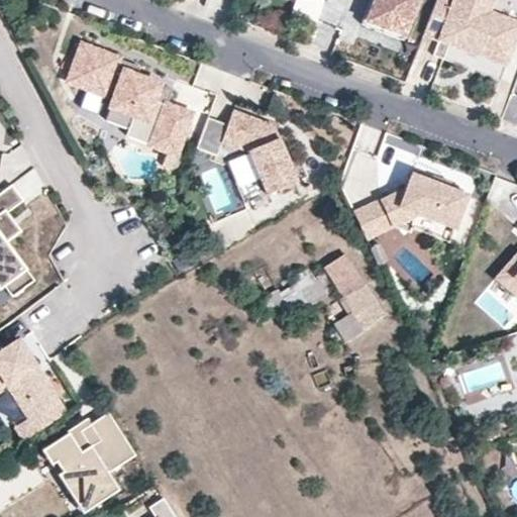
[(375,0),(370,0),(360,25),(403,40),(405,35),(403,34),(368,21),(375,0)]
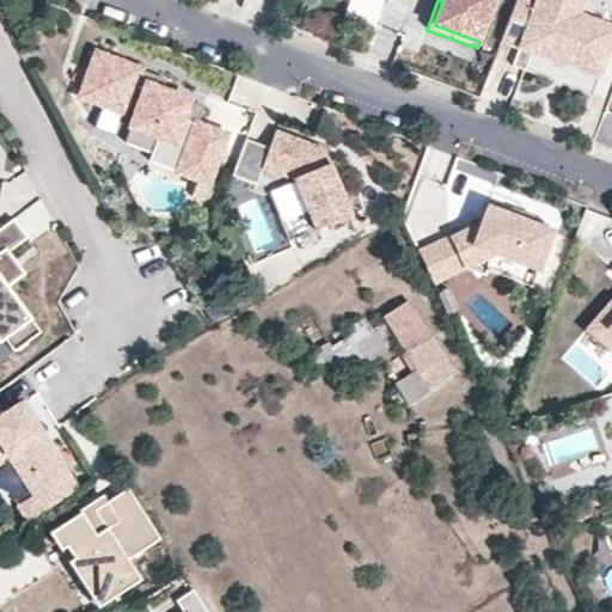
[(444,0),(435,25),(477,41),(493,0),(444,0)]
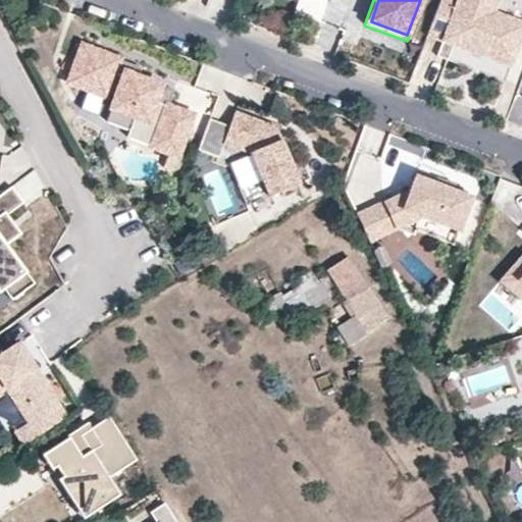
[(439,0),(426,36),(452,45),(510,67),(521,36),(521,21),(493,12),(498,0),(439,0)]
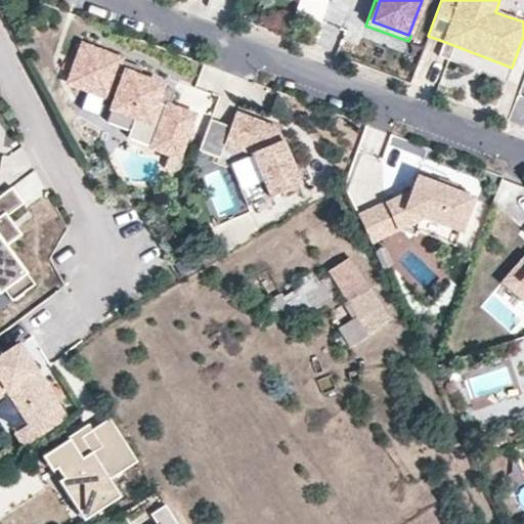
[(168,105),(174,90),(138,77),(125,72),(122,80),(113,76),(120,58),(83,44),(69,81),(105,95),(108,88),(117,91),(105,121),(130,130),(135,117),(160,126),(153,146),(177,156),(192,115),(168,105)]
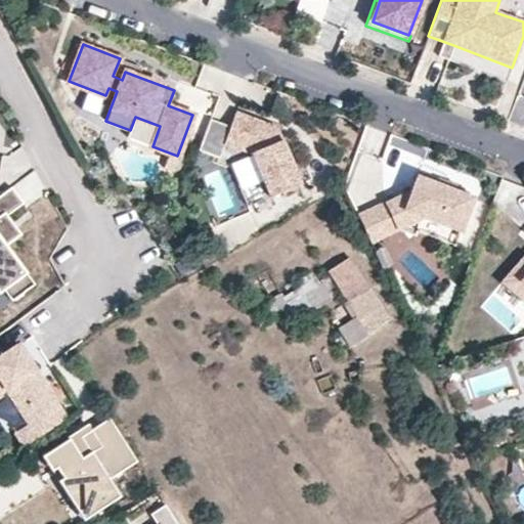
[(138,77),(141,68),(129,61),(125,72),(138,77)]
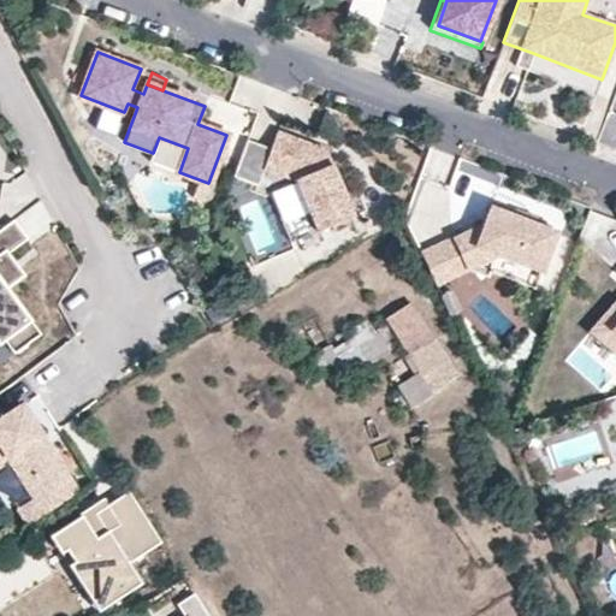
[(353,217),(325,149),(278,131),(271,148),(247,140),(232,176),(258,185),(265,167),(295,181),(317,231),(353,217)]
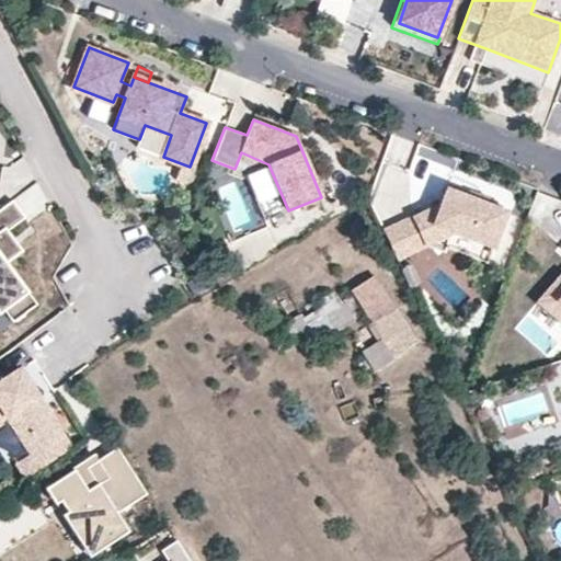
[(262,167),(245,173),(254,194),(271,187),(262,167)]
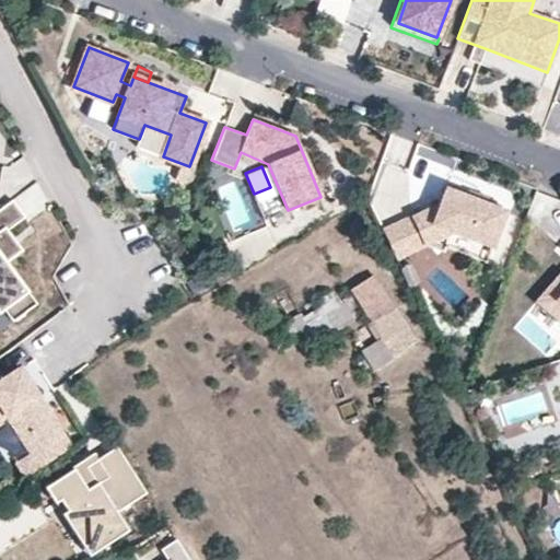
[(467,197),(445,189),(440,201),(432,224),(491,247),(505,212),(483,203),(467,197)]
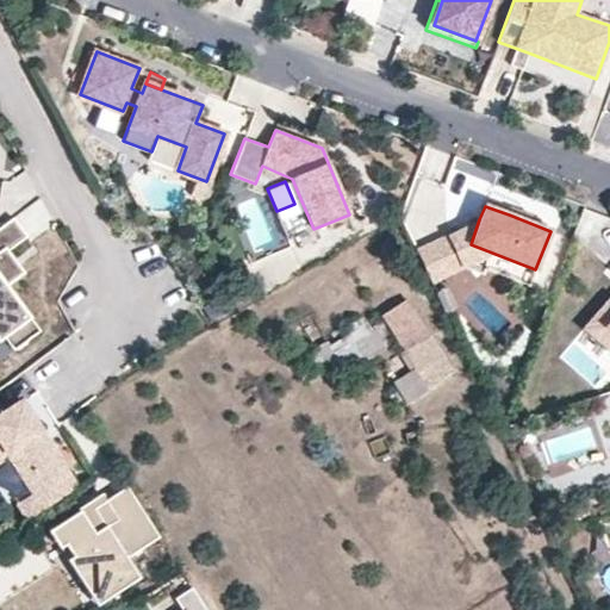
[(510,210),(509,215),(527,222),(529,216),(510,210)]
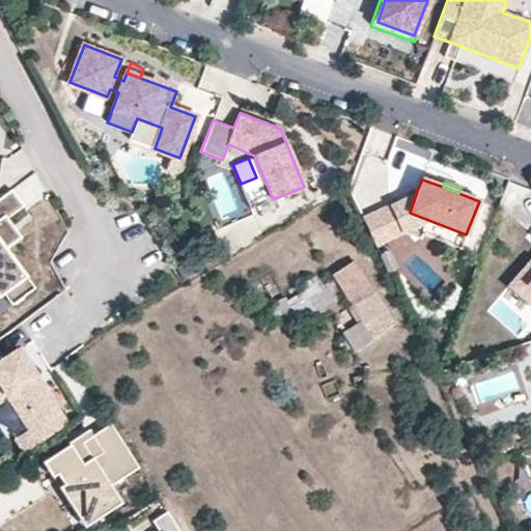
[(5,249),(21,238),(7,218),(24,206),(11,190),(0,197),(0,287),(12,304),(34,287),(5,249)]
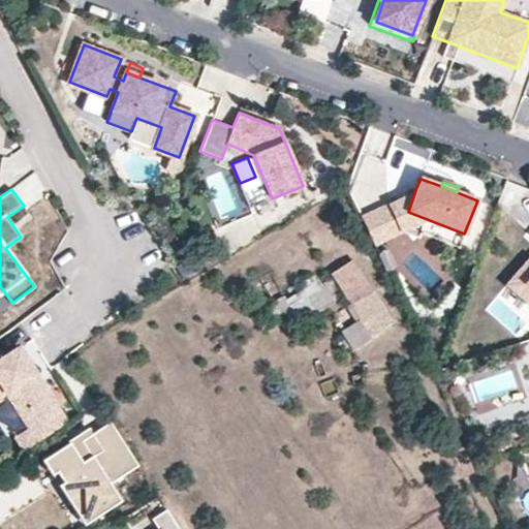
[(389,205),(361,218),(374,245),(402,231),(389,205)]
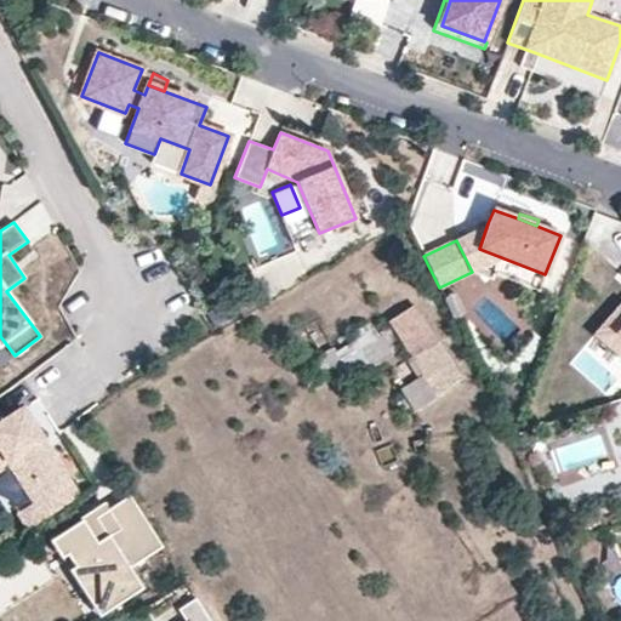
[(428,341),(410,309),(383,325),(403,357),(428,341)]
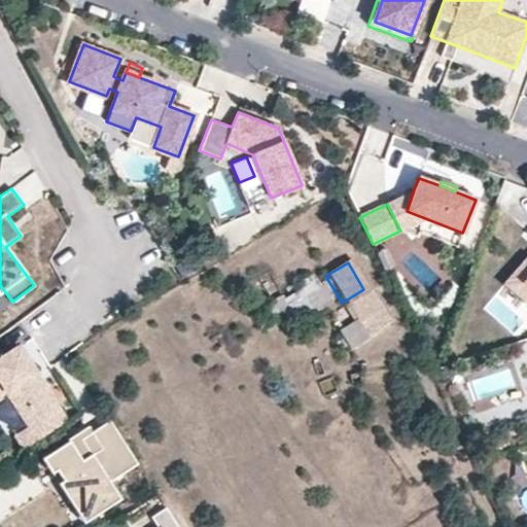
[(363,289),(342,303),(344,307),(366,293),(364,291),(363,289)]
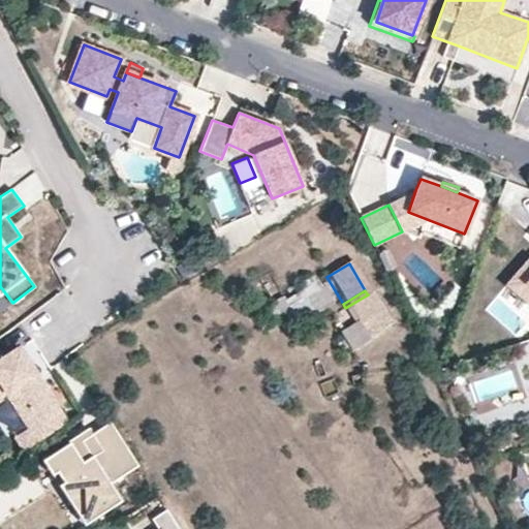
[(387,328),(368,294),(345,308),(342,310),(344,314),(348,312),(366,341),(387,328)]
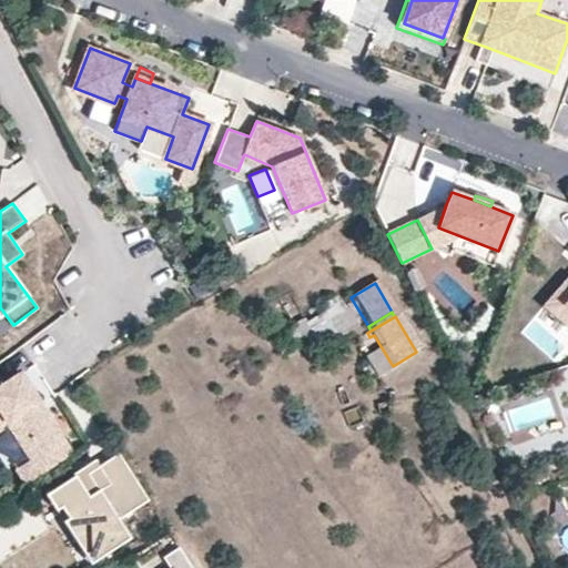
[(393,366),(374,335),(369,337),(378,352),(388,369),(393,366)]
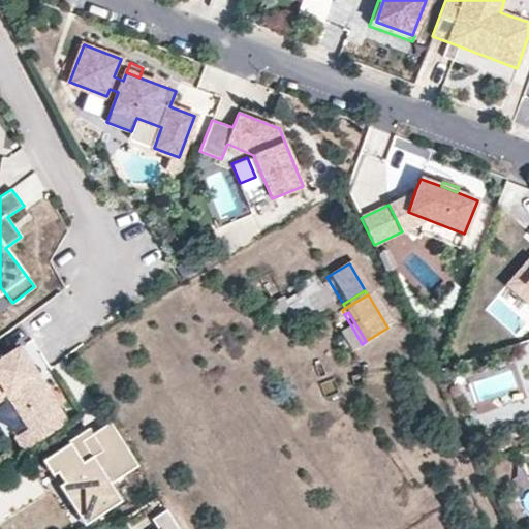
[(362,344),(352,328),(337,336),(347,352),(362,344)]
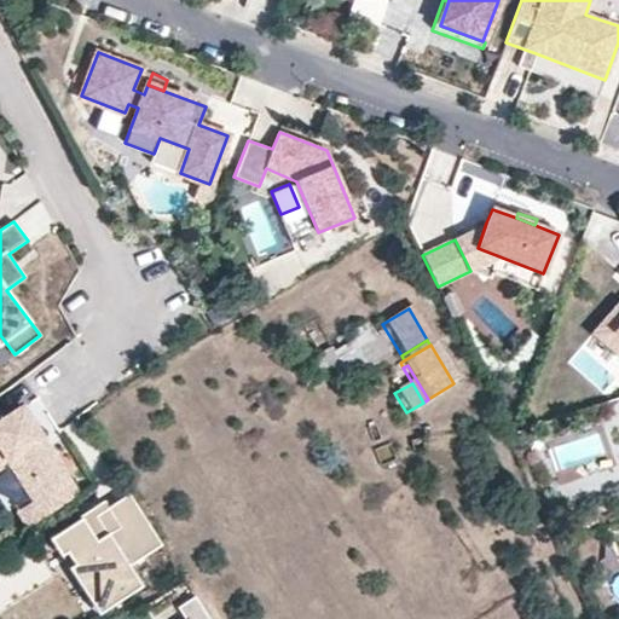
[(17,508),(27,525),(77,492),(47,445),(41,438),(42,438),(22,404),(0,417),(0,464),(7,460),(33,498),(17,508)]
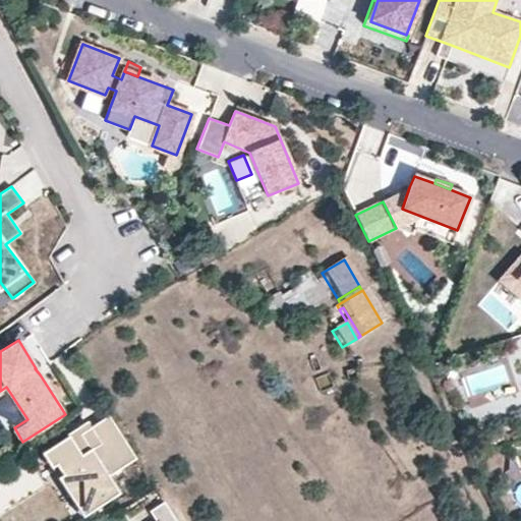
[(81,456),(69,437),(68,438),(48,450),(80,505),(96,496),(102,505),(119,494),(109,476),(136,458),(109,415),(92,427),(84,431),(95,448),(81,456)]
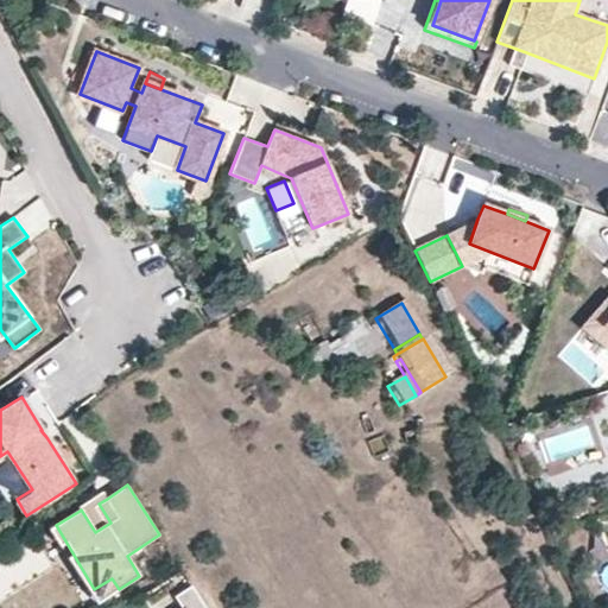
[(81,510),(95,532),(111,523),(99,504),(107,499),(103,493),(78,508),(80,511),(81,510)]
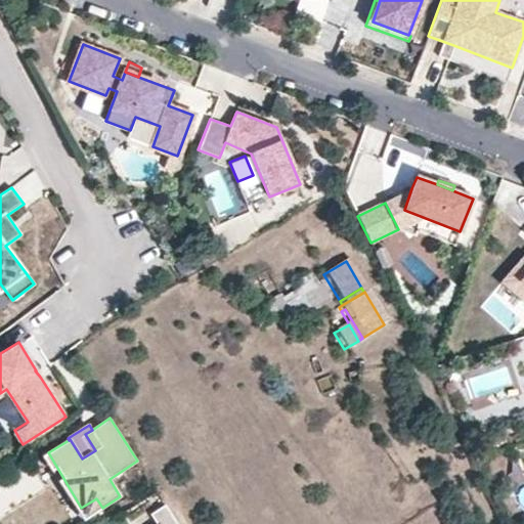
[(81,508),(48,452),(44,455),(82,520),(102,508),(96,498),(81,508)]
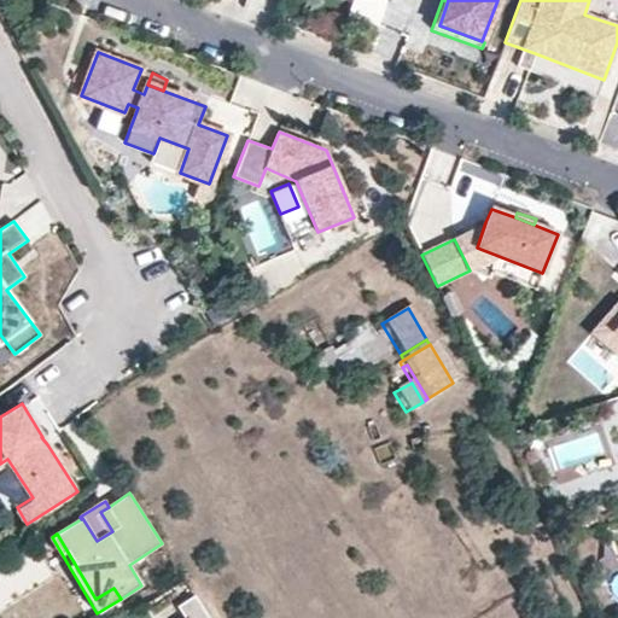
[(18,564),(0,577),(0,604),(0,605),(33,581),(18,564)]
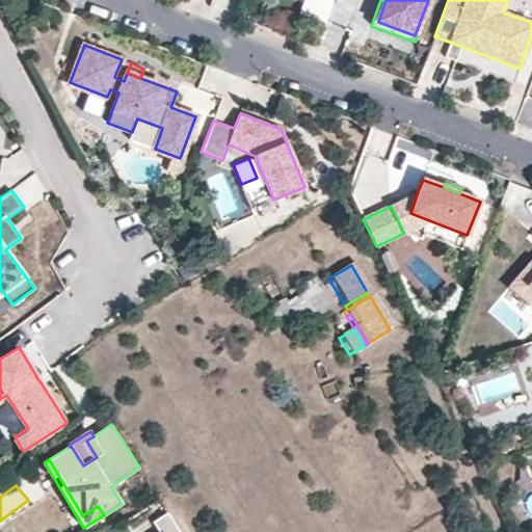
[(180,531),(168,513),(153,524),(158,531),(180,531)]
